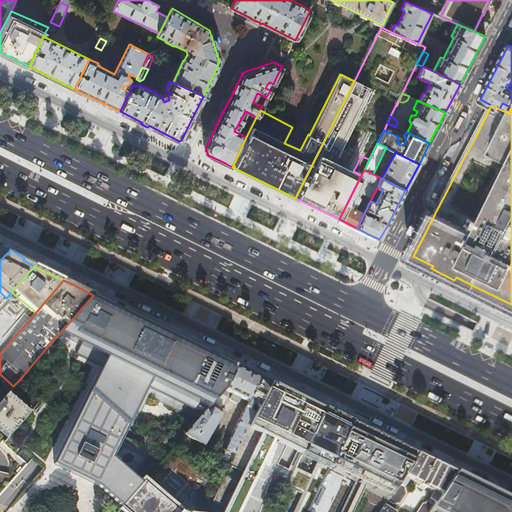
[(117,502),(122,507),(123,505),(136,491),(140,486),(142,483),(140,481),(138,483),(136,481),(137,479),(135,477),(133,479),(130,476),(132,475),(129,472),(128,474),(125,472),(127,470),(124,468),(123,470),(120,468),(122,466),(119,464),(118,466),(115,463),(116,461),(113,458),(123,437),(147,387),(203,413),(209,407),(224,389),(236,365),(149,322),(121,308),(93,295),(59,334),(80,344),(75,354),(101,367),(54,463),(66,469),(96,484),(99,486),(100,484),(103,486),(101,488),(104,490),(106,489),(108,491),(107,493),(109,495),(111,493),(113,495),(112,497),(114,499),(116,497),(118,500),(117,502)]
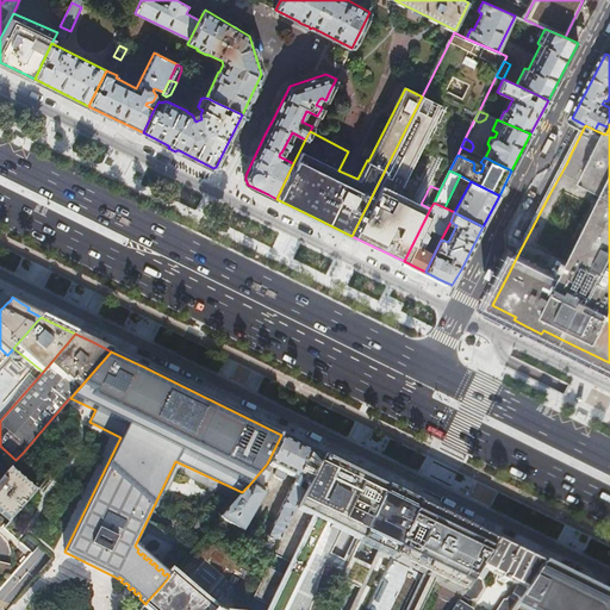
[(290,440),(281,435),(267,464),(249,485),(242,492),(222,517),(243,530),(266,492),(265,492),(267,487),(263,485),(269,475),(273,467),(277,468),(274,473),(274,477),(281,480),(285,479),(287,474),(296,479),(293,484),(292,484),(261,548),(274,554),(322,455),(313,450),(302,446),(290,440)]
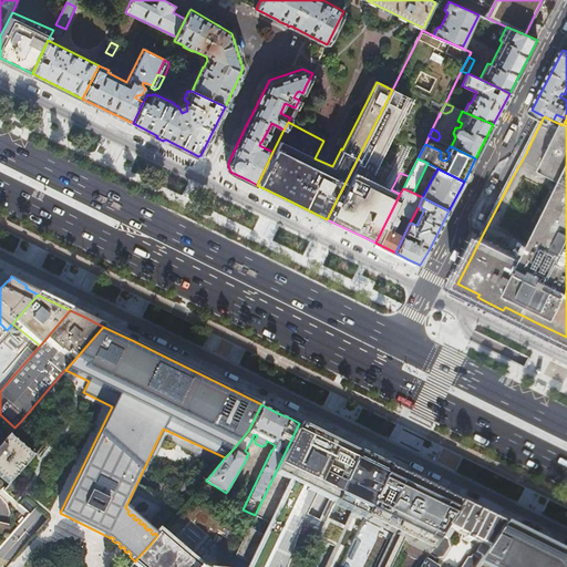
[(322,435),(299,423),(255,515),(229,566),(263,566),(303,487),(308,490),(333,502),(358,452),(337,442),(322,435)]
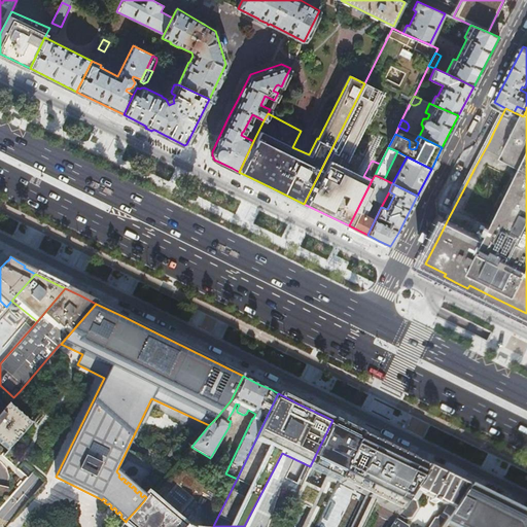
[(0,414),(0,413),(0,443),(2,445),(8,451),(30,425),(7,406),(0,414)]
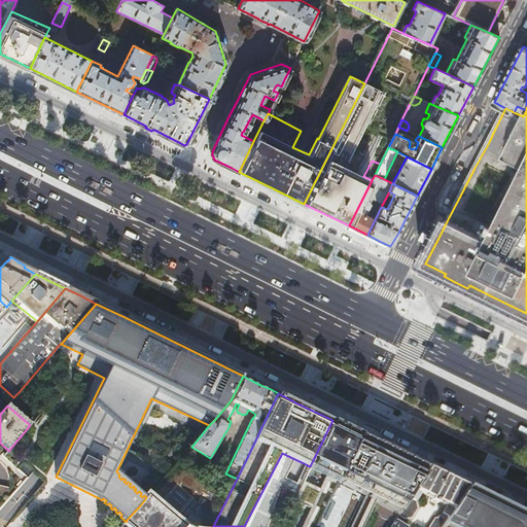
[(361,434),(332,420),(310,466),(340,481),(361,434)]
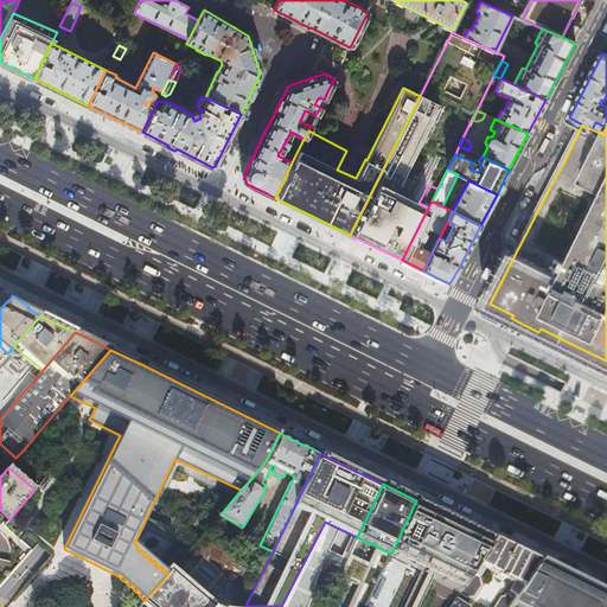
[(494,538),(416,500),(391,554),(422,569),(403,606),(449,606),(451,606),(457,599),(459,593),(461,590),(494,538)]
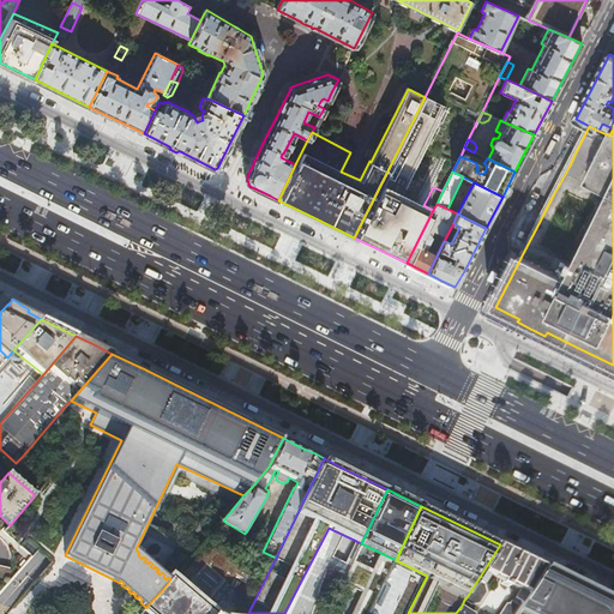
[(530,560),(500,545),(467,597),(464,600),(471,605),(480,603),(487,593),(485,582),(491,573),(501,578),(499,583),(507,588),(510,583),(522,589),(515,600),(512,599),(510,601),(507,602),(499,613),(513,613),(543,570),(545,567),(530,560)]
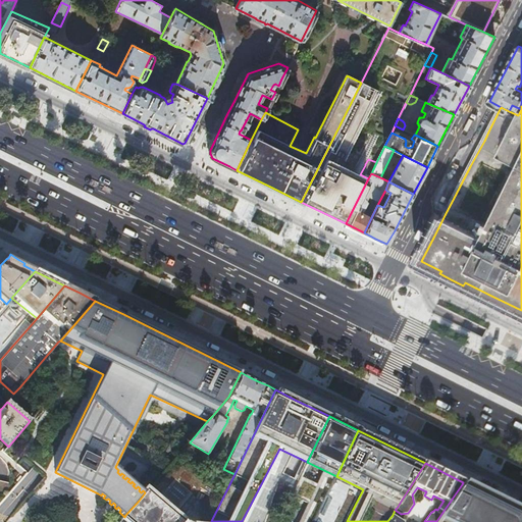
[(478,492),(462,484),(436,521),(521,521),(521,517),(520,513),(478,492)]
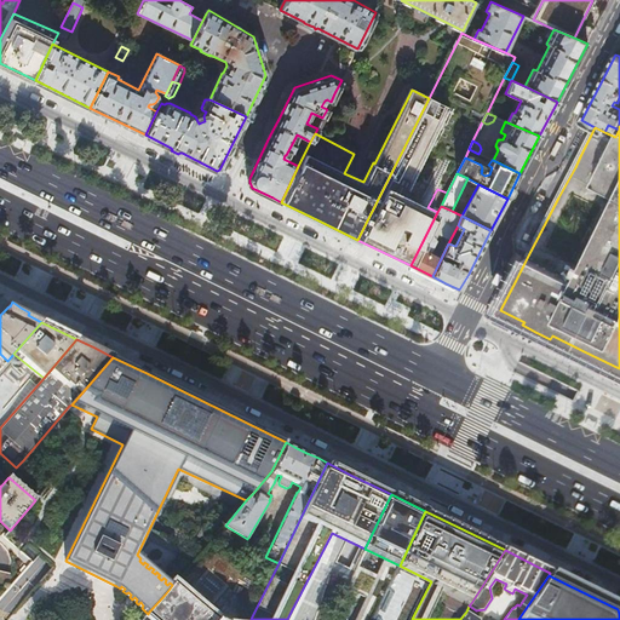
[(218,619),(217,619),(174,583),(172,585),(170,589),(165,595),(149,612),(159,619),(218,619)]
